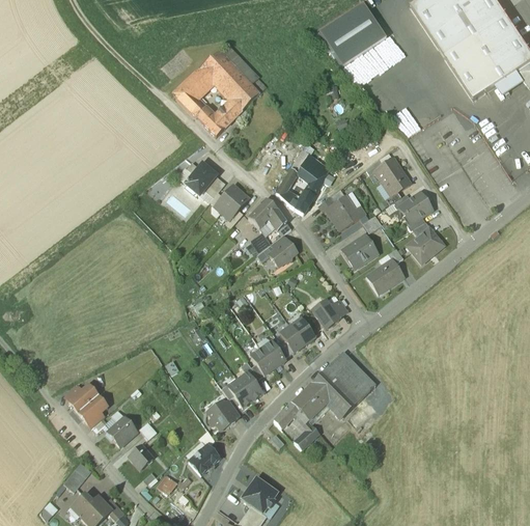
[(420,0),(412,6),(474,100),(529,62),(529,48),(497,0),(420,0)]
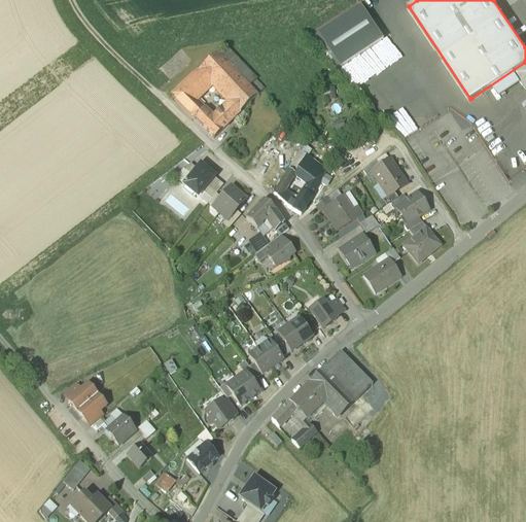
[(359,2),(317,31),(340,66),(383,37),(359,2)]
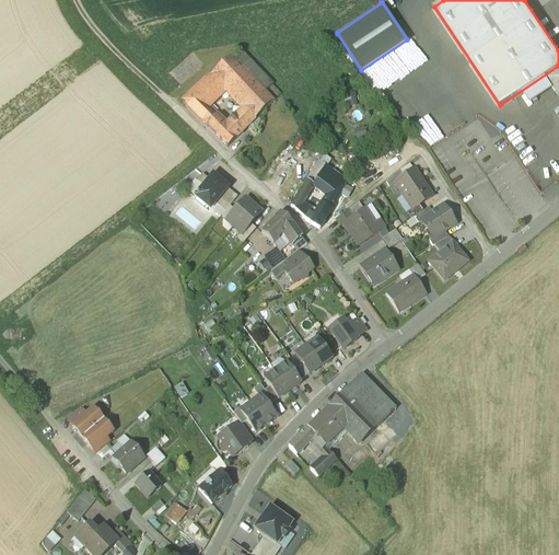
[(272,81),(242,48),(233,56),(265,89),(272,81)]
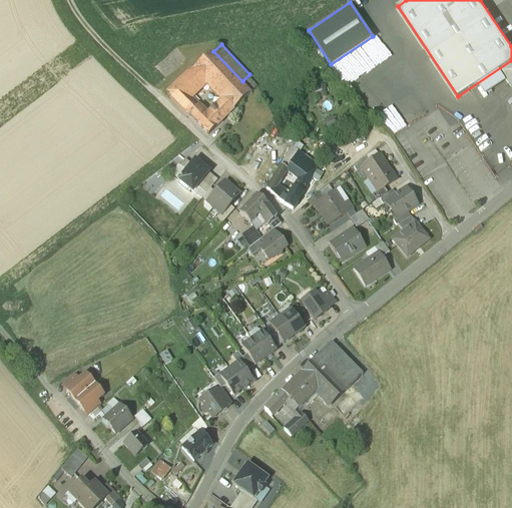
[(211,48),(193,65),(206,79),(224,98),(224,99),(232,107),(235,104),(250,89),(242,81),(213,51),(211,48)]
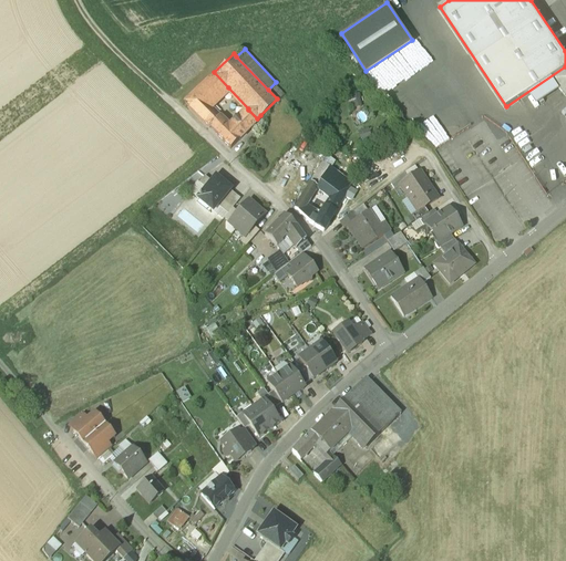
[(565,68),(553,76),(565,92),(565,68)]
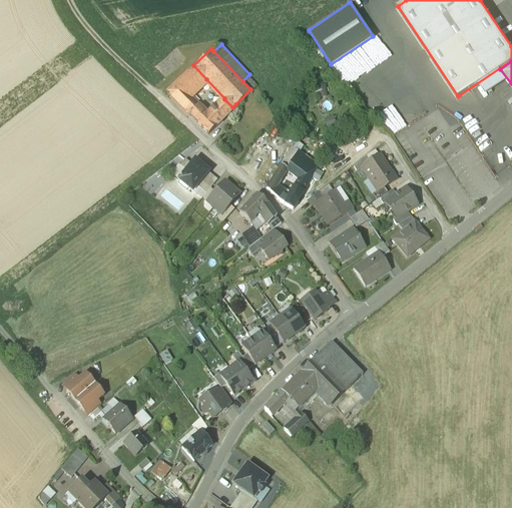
[(193,65),(167,89),(185,107),(193,99),(189,95),(206,79),(193,65)]
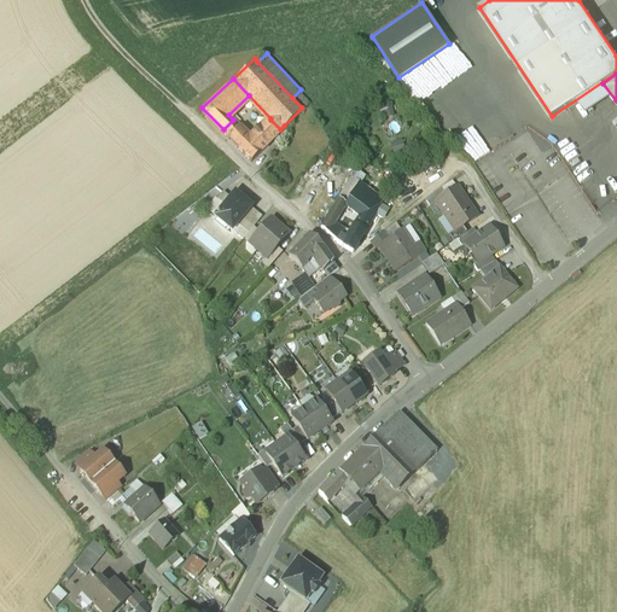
[(310,100),(301,89),(292,98),(302,108),(310,100)]
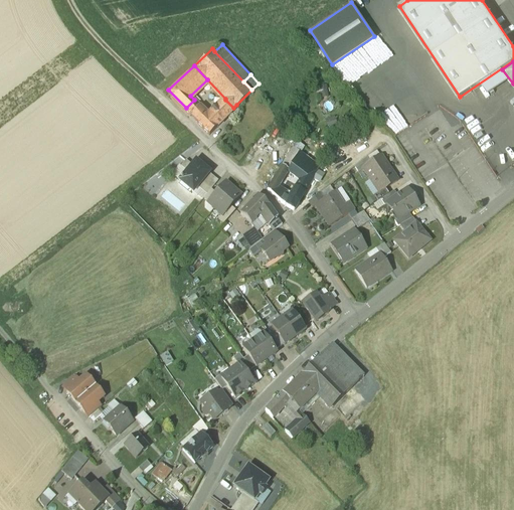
[(225,99),(218,104),(227,114),(233,108),(225,100),(225,99)]
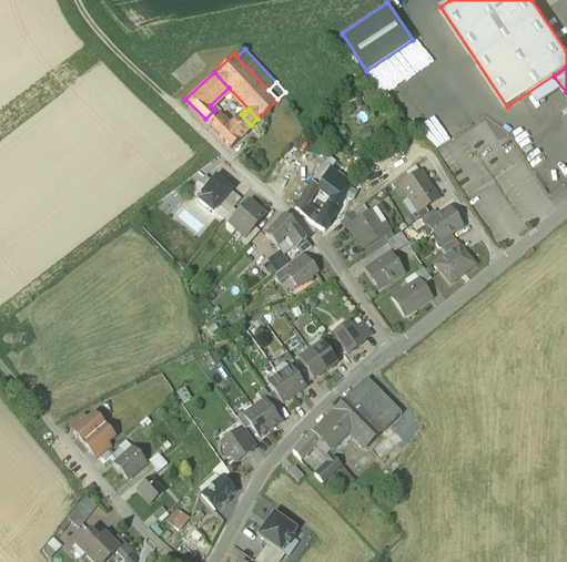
[(225,122),(214,110),(205,119),(216,131),(225,122)]
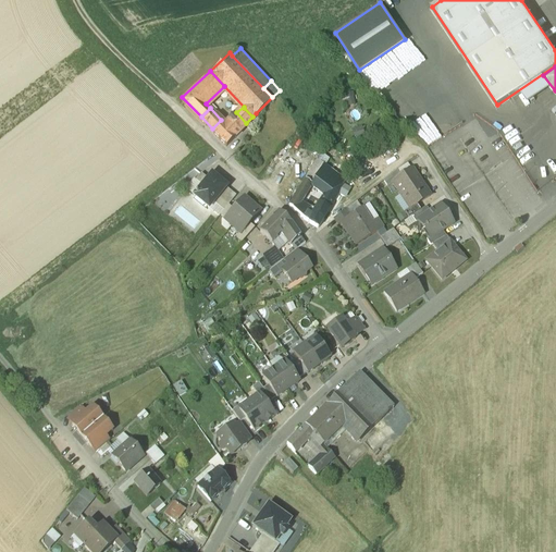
[(235,112),(224,123),(221,120),(212,129),(226,143),(246,123),(236,112),(235,112)]
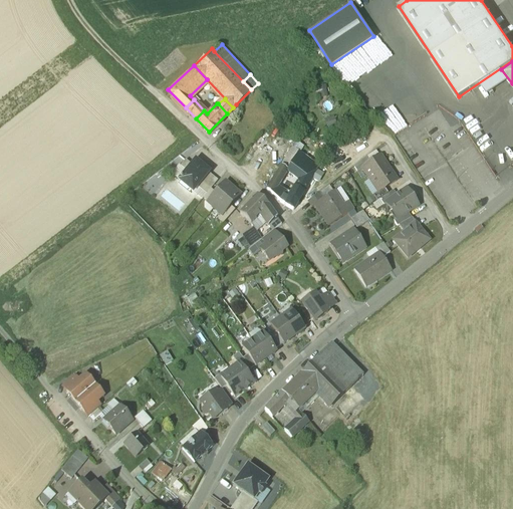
[(233,107),(227,113),(233,118),(242,109),(236,104),(233,107)]
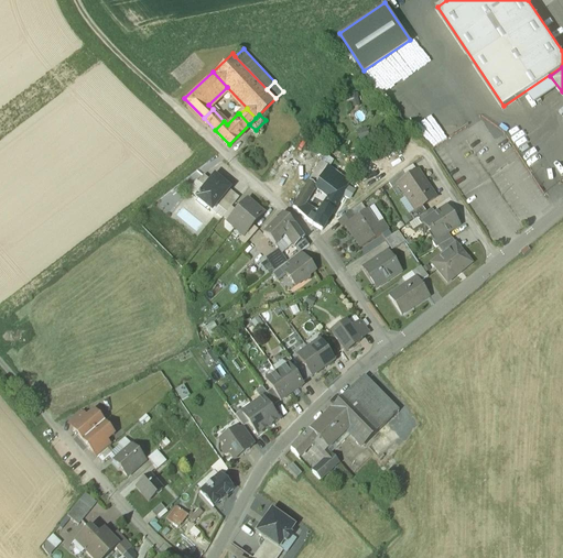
[(333,155),(325,152),(315,168),(322,173),(328,163),(333,155)]
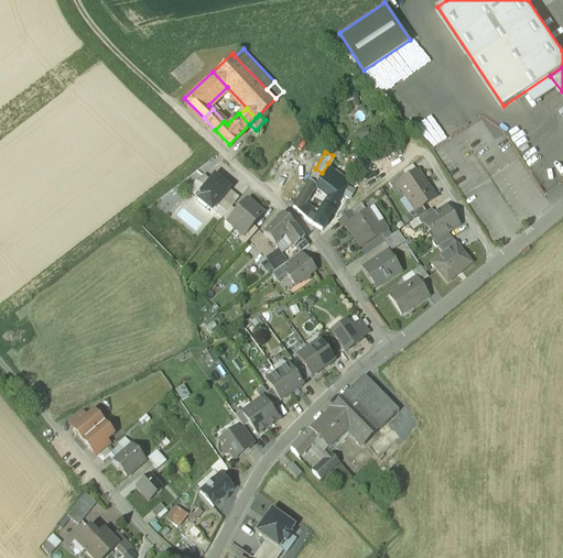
[(413,162),(402,170),(407,176),(418,168),(413,162)]
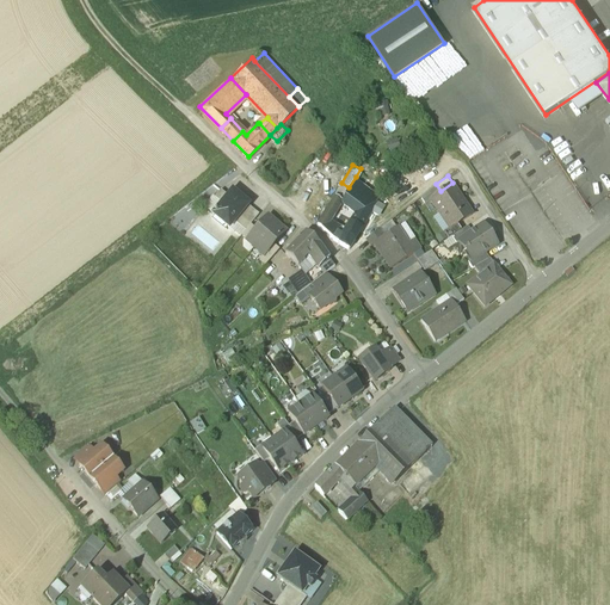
[(349,187),(342,183),(318,222),(324,228),(330,221),(331,218),(343,198),(350,204),(367,185),(356,177),(349,187)]
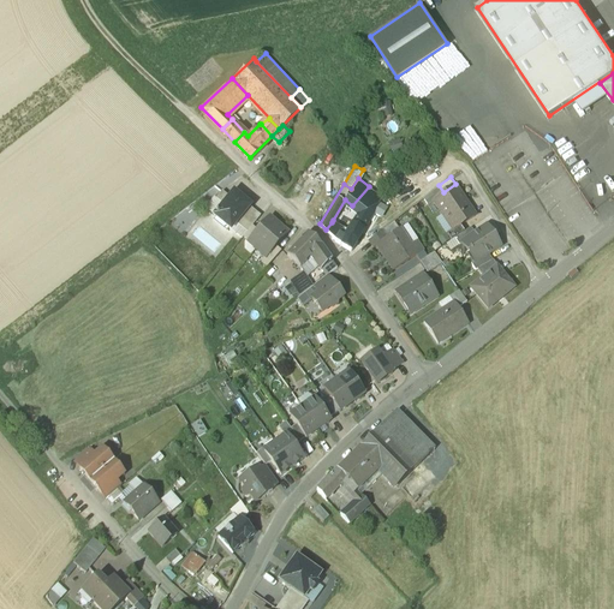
[(382,183),(375,191),(382,196),(388,189),(382,183)]
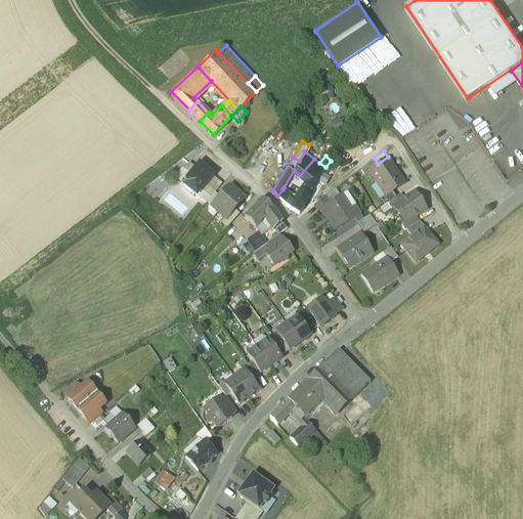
[(190,171),(185,178),(184,177),(183,178),(184,179),(182,181),(197,192),(202,187),(213,173),(217,169),(202,157),(195,165),(190,171)]
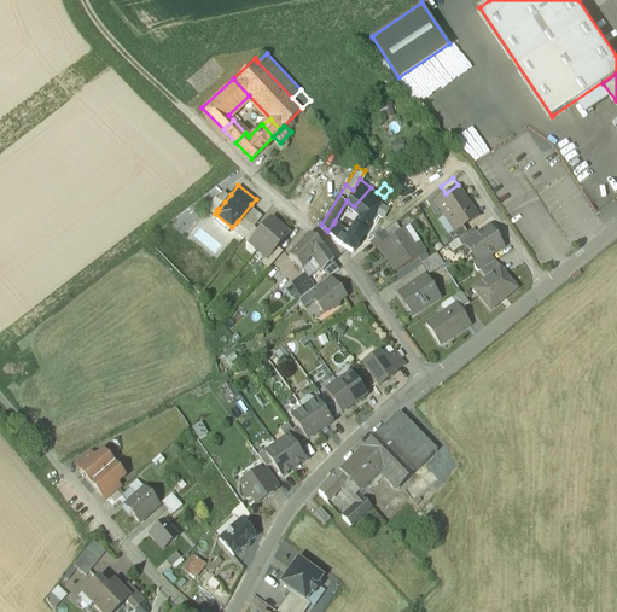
[(477,214),(458,185),(446,193),(436,199),(446,214),(455,227),(455,228),(463,223),(477,214)]
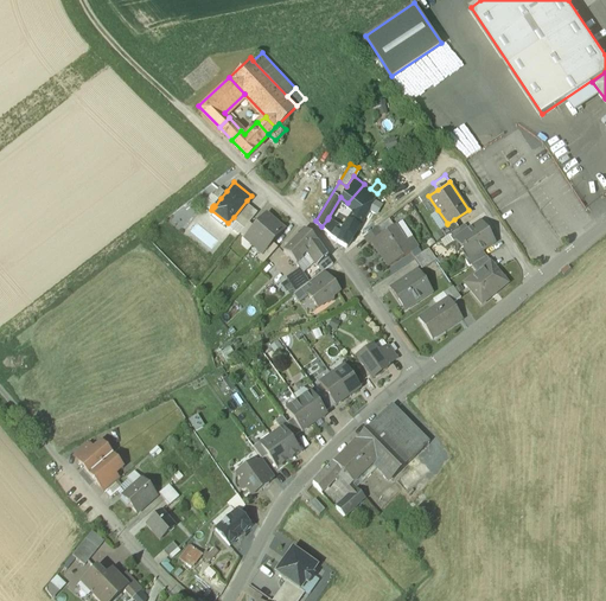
[(433,183),(418,193),(422,200),(428,196),(438,190),(433,183)]
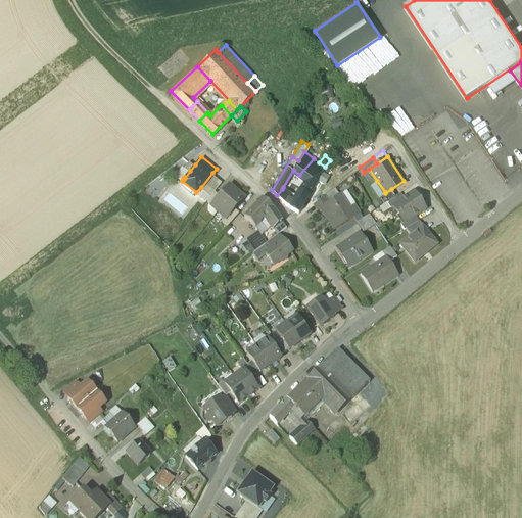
[(319,162),(314,158),(299,175),(304,179),(300,187),(310,192),(319,177),(325,167),(319,162)]
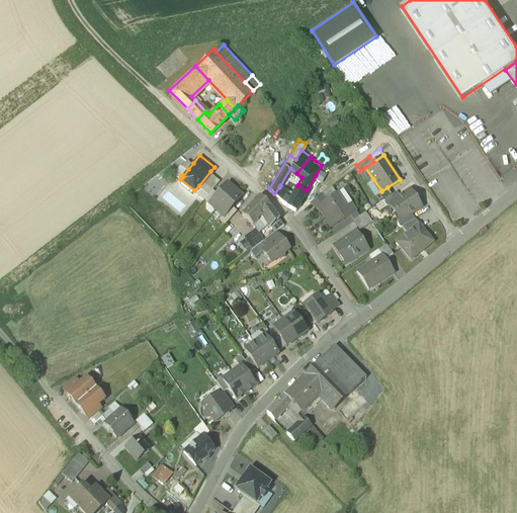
[(187,158),(182,164),(188,169),(193,163),(187,158)]
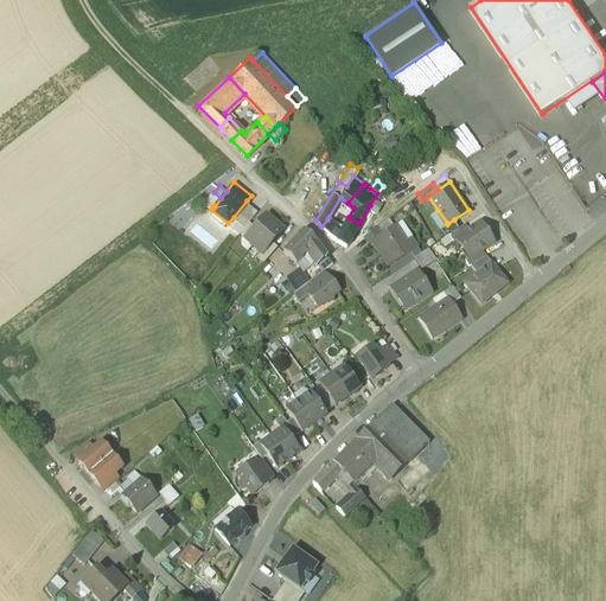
[(377,193),(370,205),(376,209),(383,197),(377,193)]
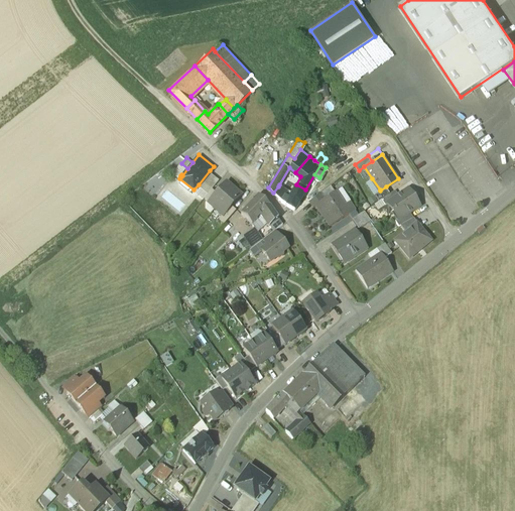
[(219,177),(210,170),(199,184),(208,192),(212,186),(219,177)]
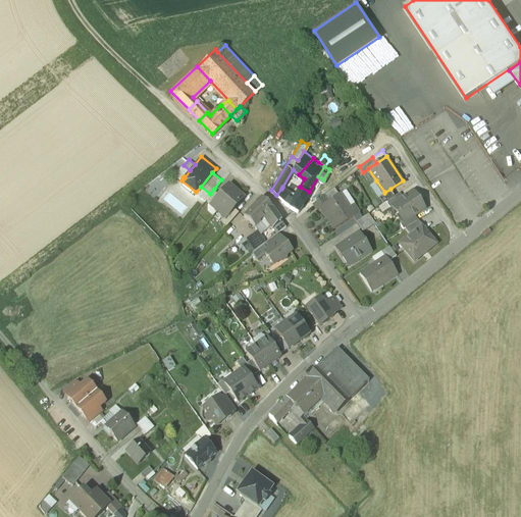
[(371,184),(379,196),(384,192),(376,181),(371,184)]
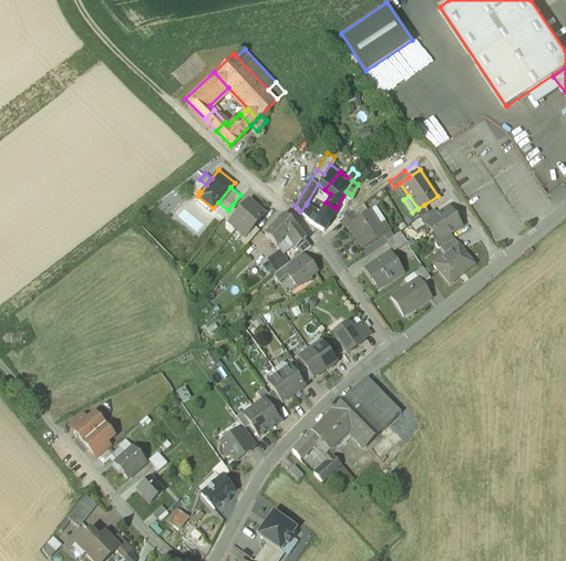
[(238,209),(229,219),(245,232),(246,234),(255,224),(265,211),(248,198),(238,209)]
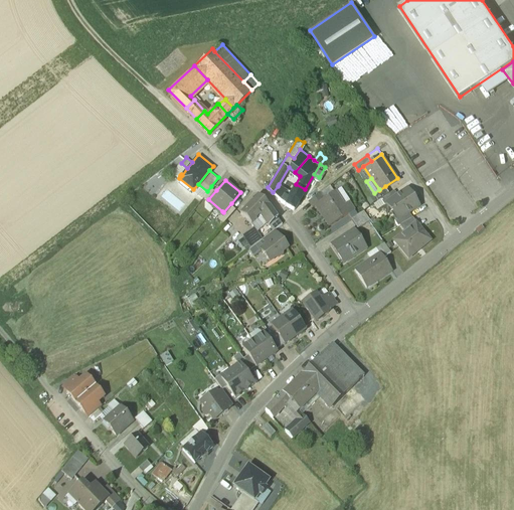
[(330,183),(320,191),(323,196),(334,189),(330,183)]
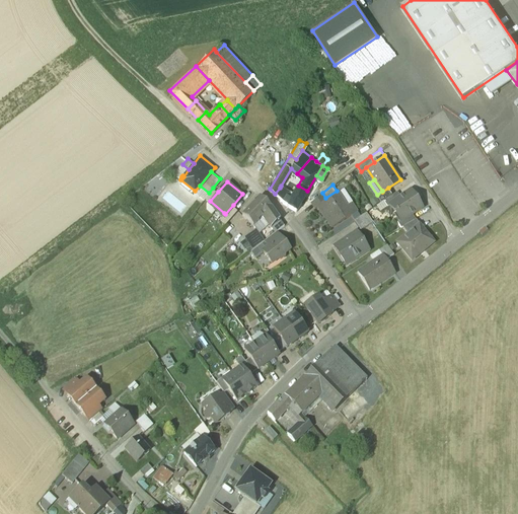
[(298,186),(291,196),(287,194),(280,188),(275,194),(283,201),(297,209),(307,191),(298,186)]
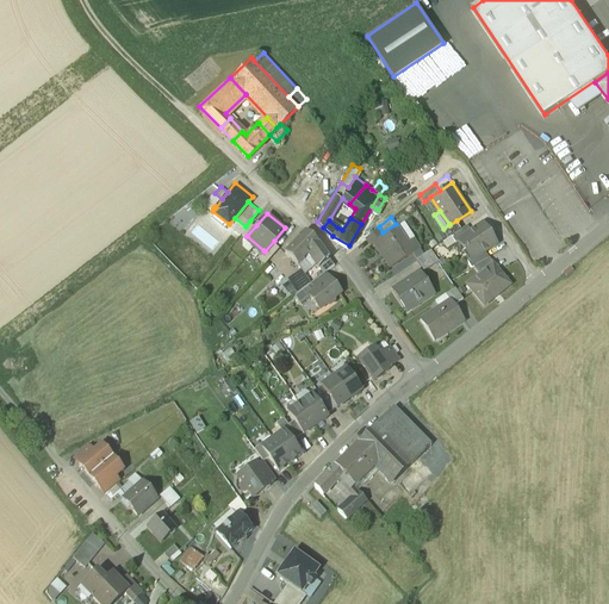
[(246,226),(242,231),(247,236),(256,225),(250,220),(246,226)]
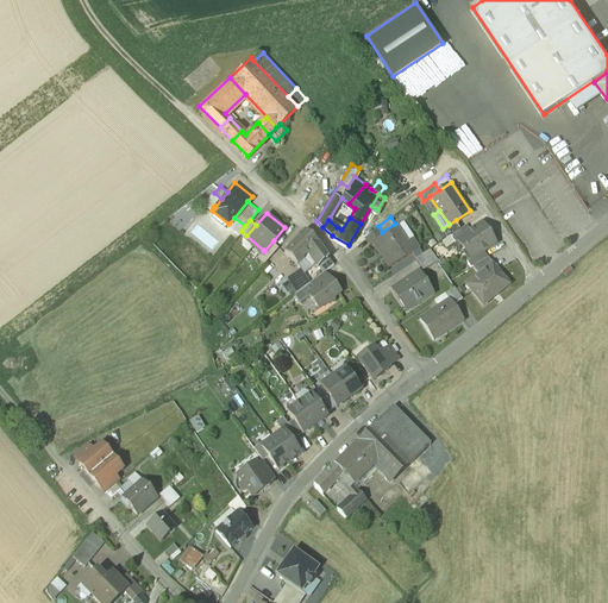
[(412,236),(402,220),(395,224),(406,240),(412,236)]
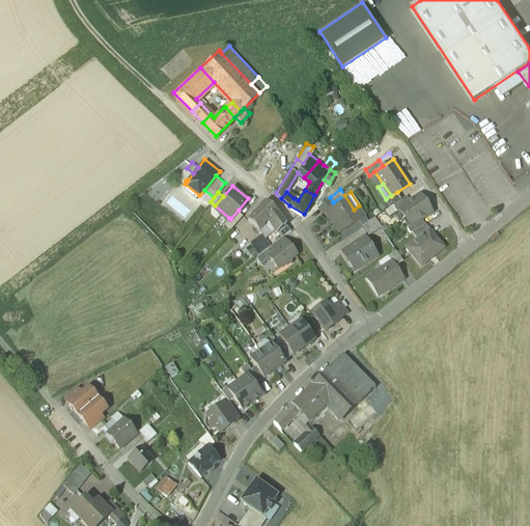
[(397,192),(391,196),(391,195),(386,199),(390,205),(392,203),(400,197),(397,192)]
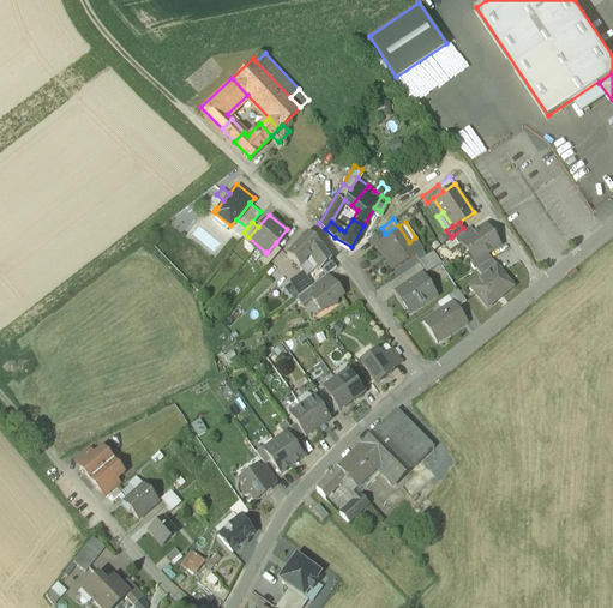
[(474,230),(462,238),(463,239),(469,248),(493,233),(486,222),(474,230)]
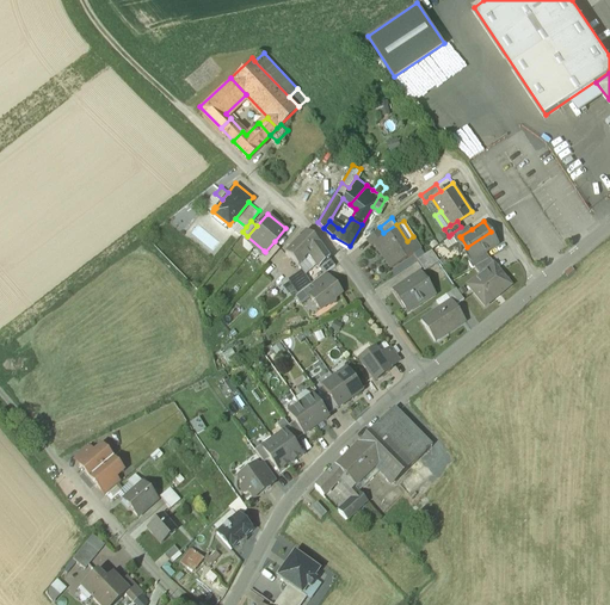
[(461,227),(451,234),(456,240),(461,238),(460,236),(472,229),(468,223),(461,227)]
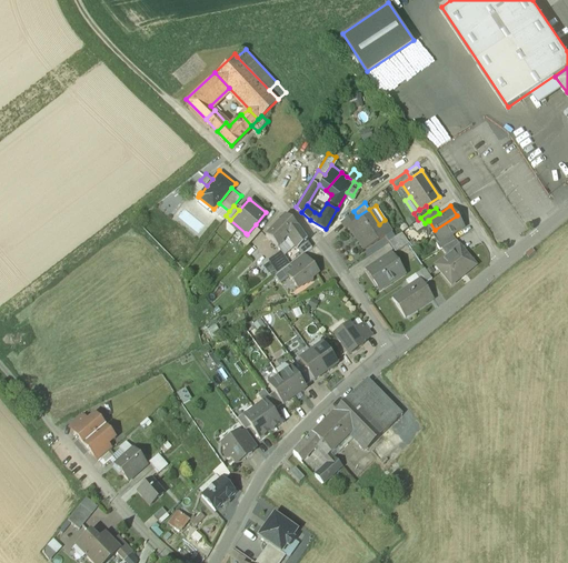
[(379,224),(369,209),(357,217),(346,224),(345,225),(346,227),(348,224),(364,248),(385,233),(391,229),(385,220),(379,224)]
